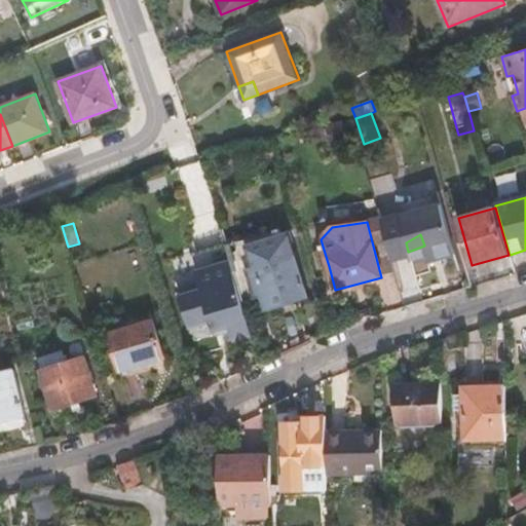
[(408,252),(406,242),(389,248),(397,272),(451,258),(446,240),(424,246),(408,252)]
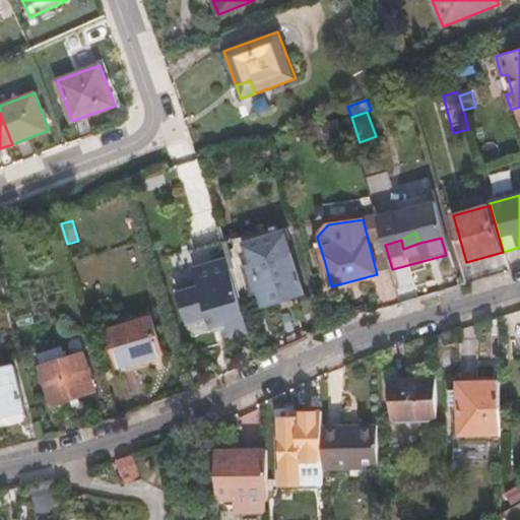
[(258,294),(262,308),(305,294),(291,250),(288,251),(285,240),(251,251),(254,262),(243,266),(252,296),(258,294)]
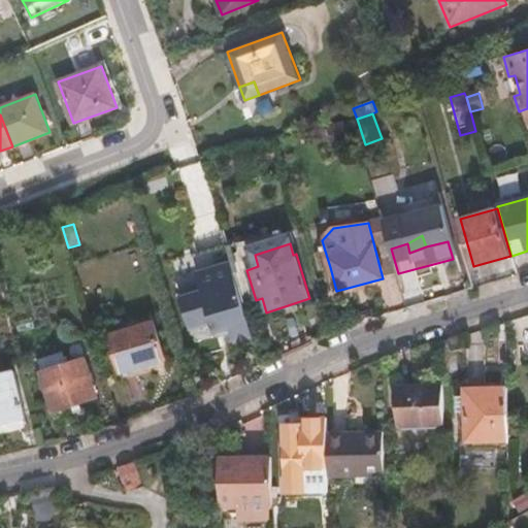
[(320,270),(330,267),(325,251),(316,253),(320,270)]
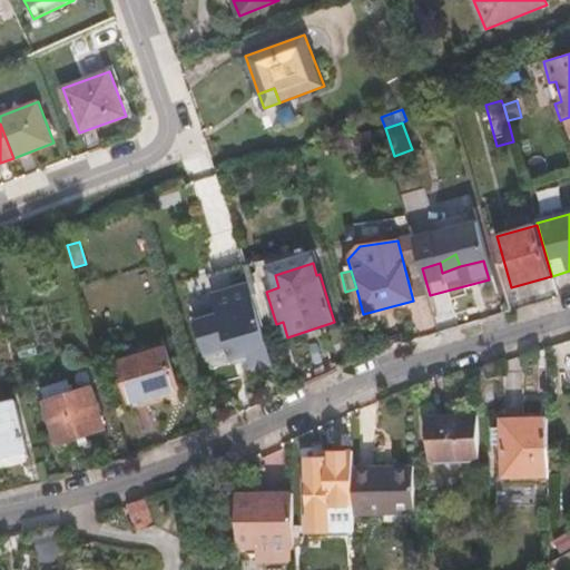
[(200,333),(213,372),(254,360),(241,318),(200,333)]
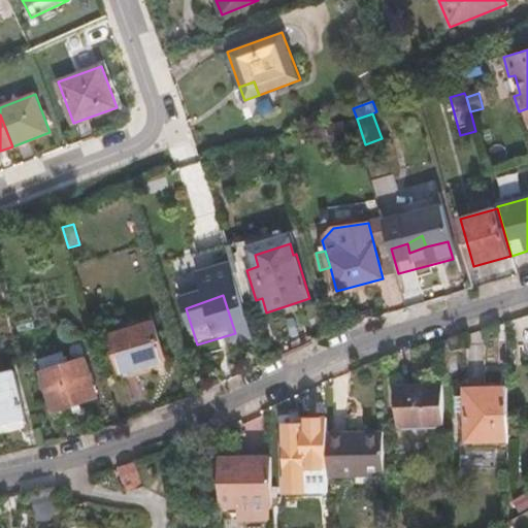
[(184,320),(170,324),(178,351),(192,347),(184,320)]
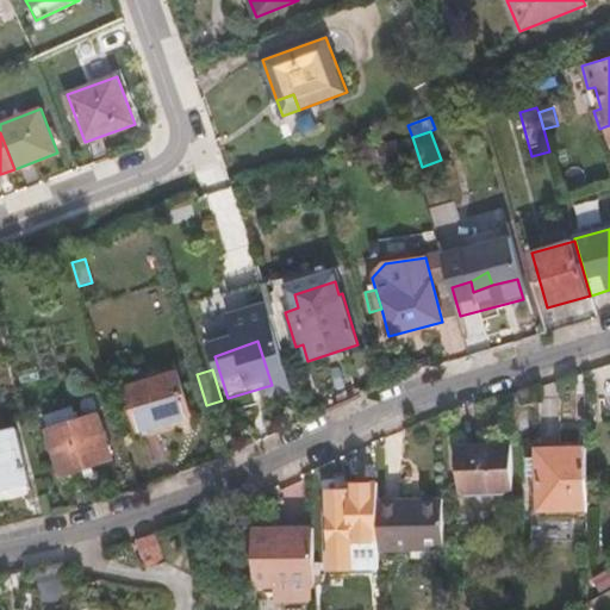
[(139,431),(191,416),(178,372),(126,386),(139,431)]
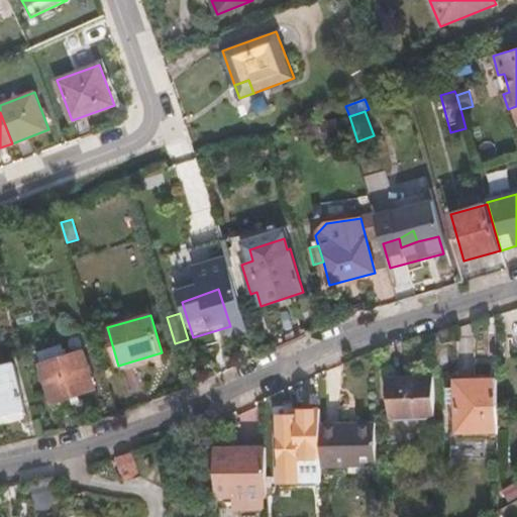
[(53,402),(95,389),(83,351),(40,364),(53,402)]
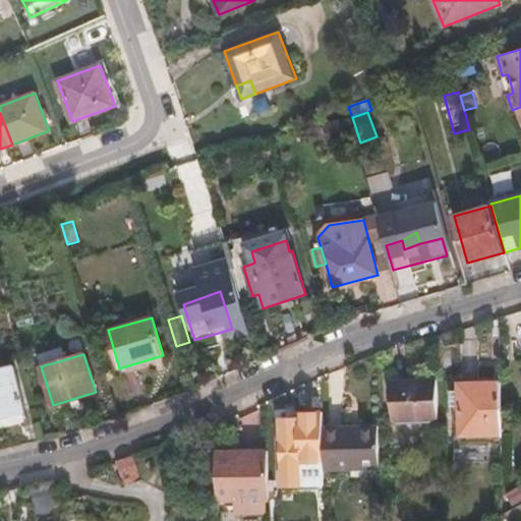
[(1,418),(25,412),(14,367),(0,370),(0,414),(0,415),(1,418)]
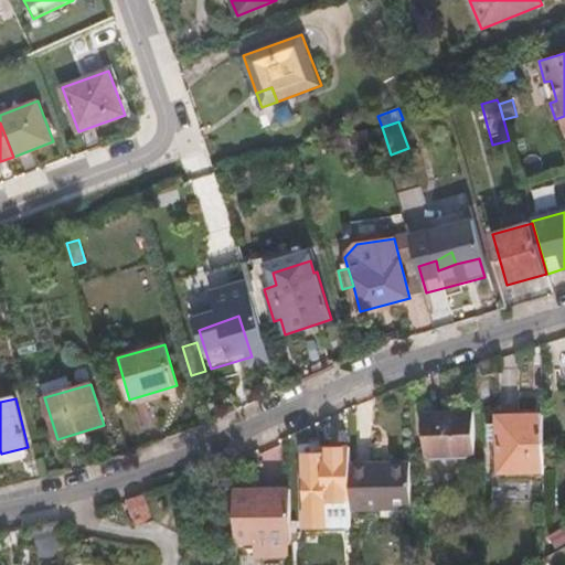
[(425,457),(475,455),(475,412),(424,413),(425,457)]
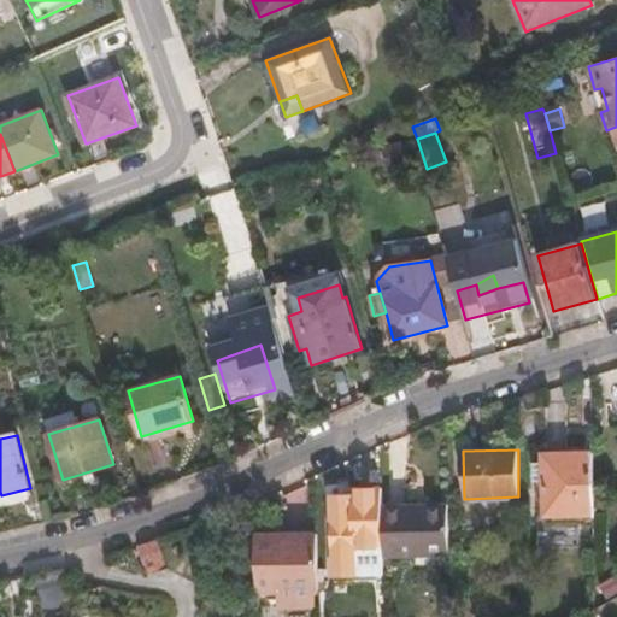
[(545,516),(594,516),(593,453),(542,453),(544,463),(534,463),(535,487),(544,486),(545,516)]
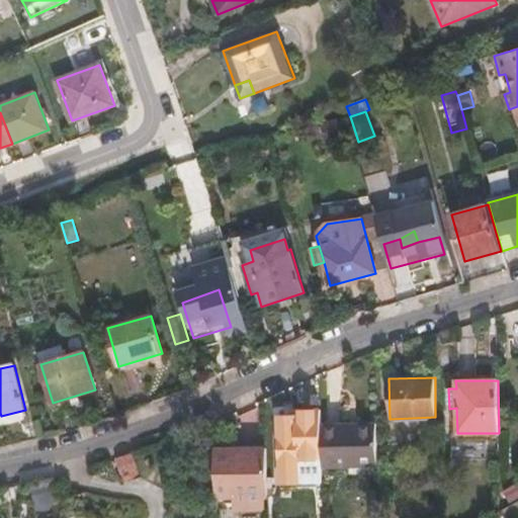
[(321,426),(321,411),(296,411),(296,416),(279,416),(280,459),(291,459),(322,458),(321,426)]
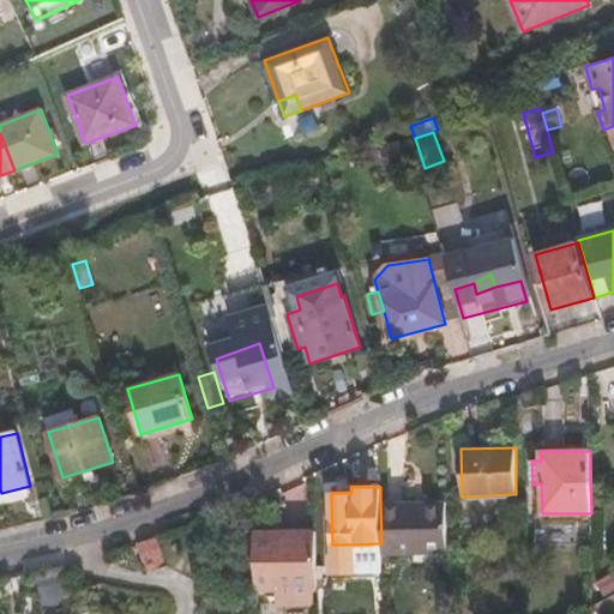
[(381,554),(447,552),(446,503),(380,505),(381,543),(381,554)]
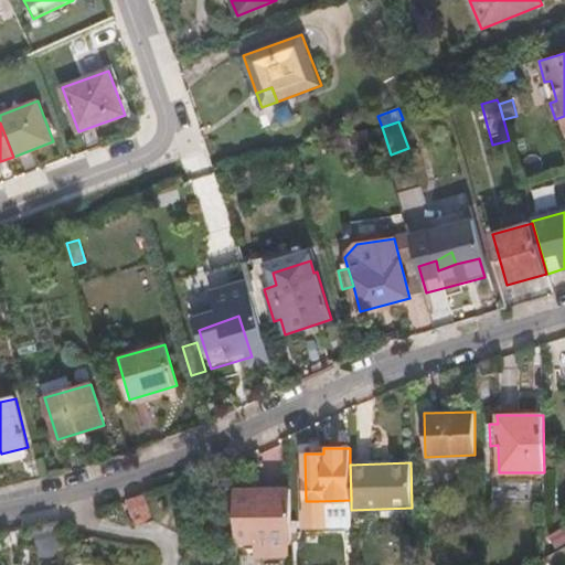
[(291,489),(234,490),(235,543),(255,543),(289,543),(292,543),(291,489)]
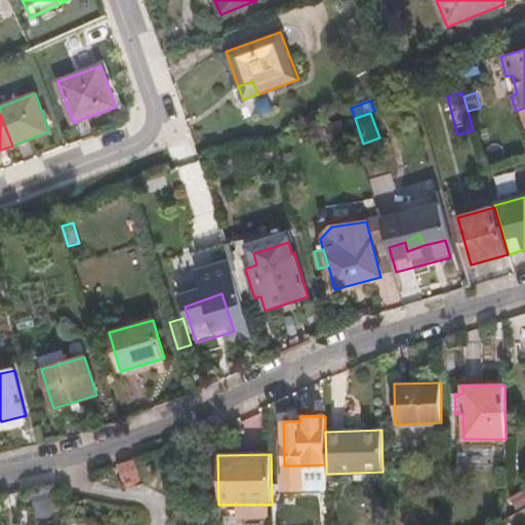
[(131,459),(118,463),(130,490),(144,484),(131,459)]
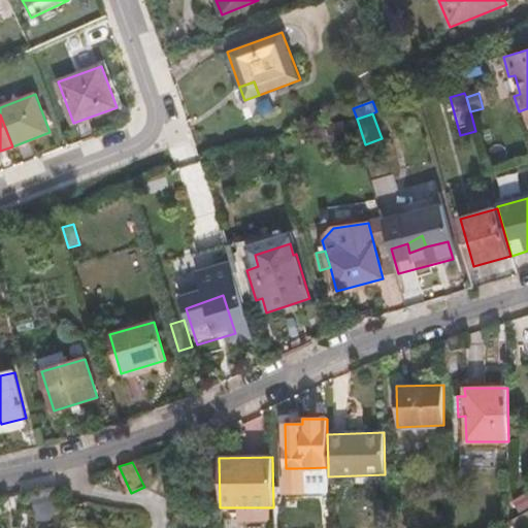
[(297,486),(328,485),(328,476),(328,467),(297,468),(297,486)]
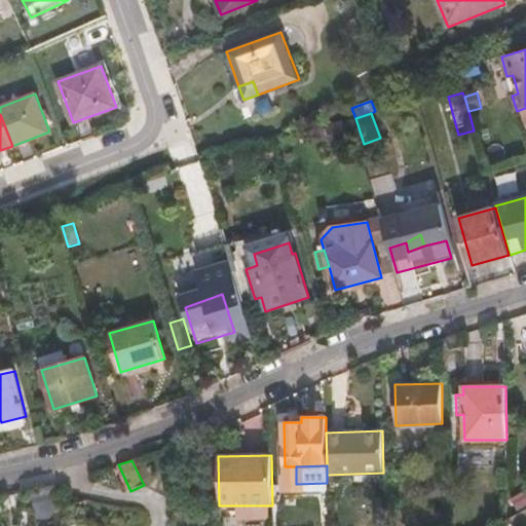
[(54,485),(25,492),(32,525),(35,525),(61,520),(54,485)]
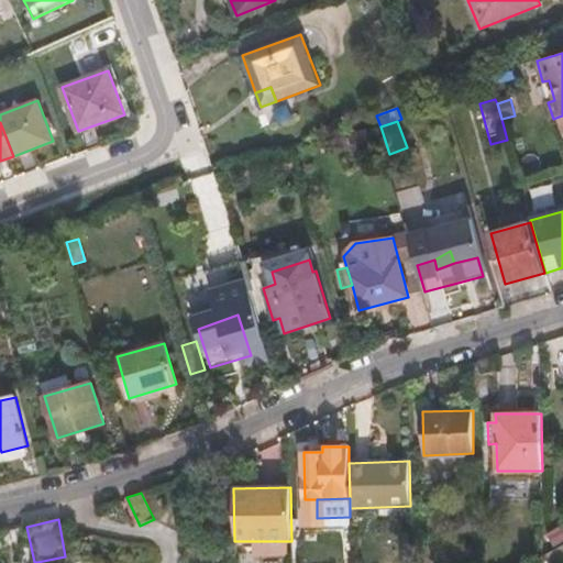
[(288,541),(254,541),(254,553),(289,553),(288,541)]
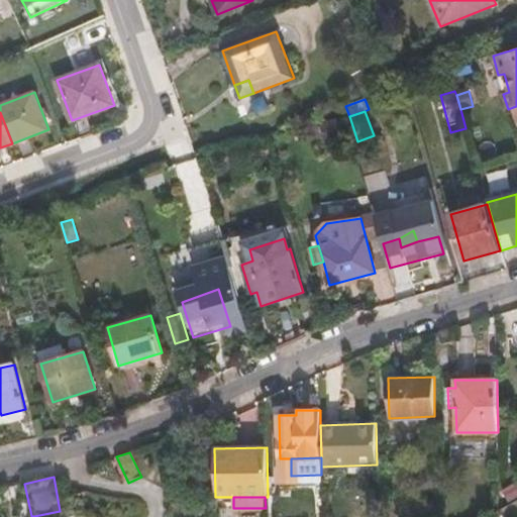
[(434,511),(433,500),(417,501),(417,512),(434,511)]
